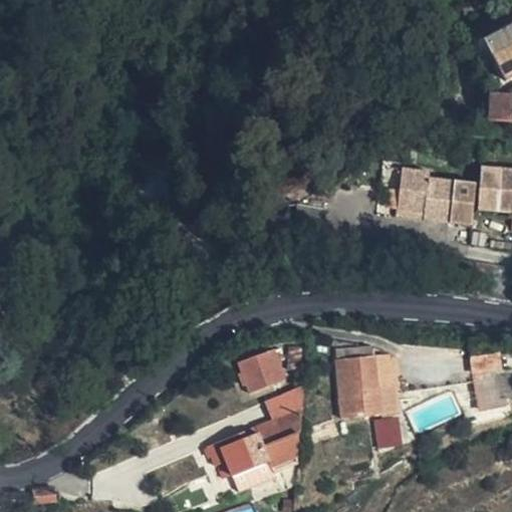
[(504,79),(511,74),(511,24),(483,39),(504,79)]
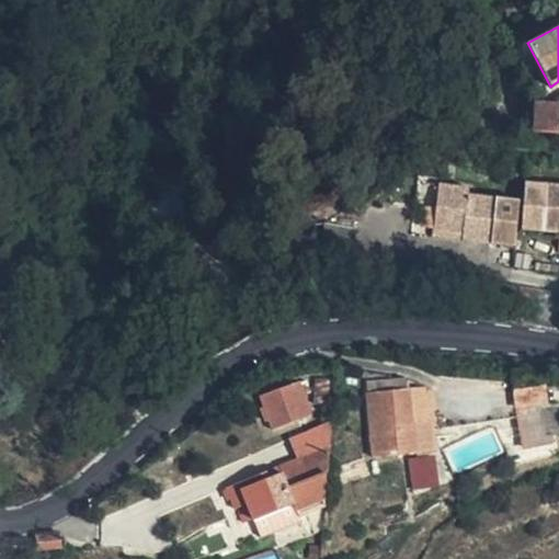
[(532,128),(558,129),(558,123),(558,99),(532,99),(532,128)]
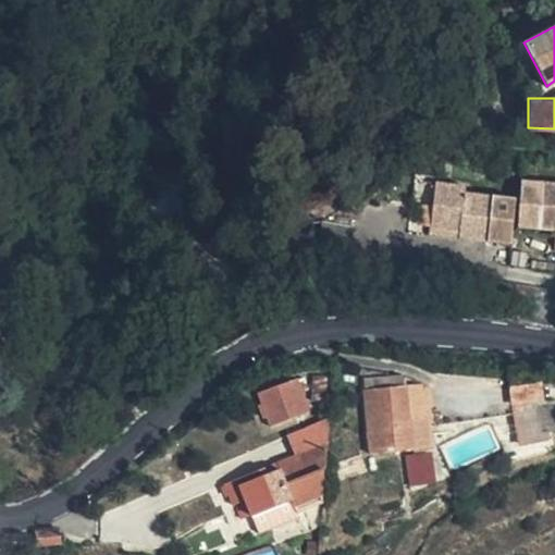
[(518,226),(554,229),(554,183),(521,182),(518,226)]
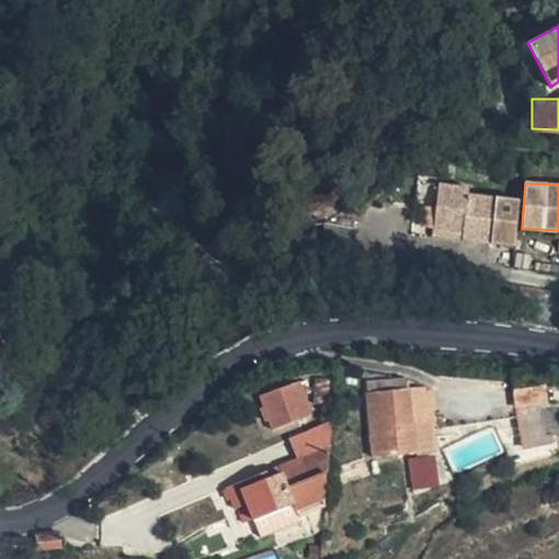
[(488,240),(493,196),(466,192),(467,187),(438,184),(433,228),(460,231),(460,237),(488,240)]
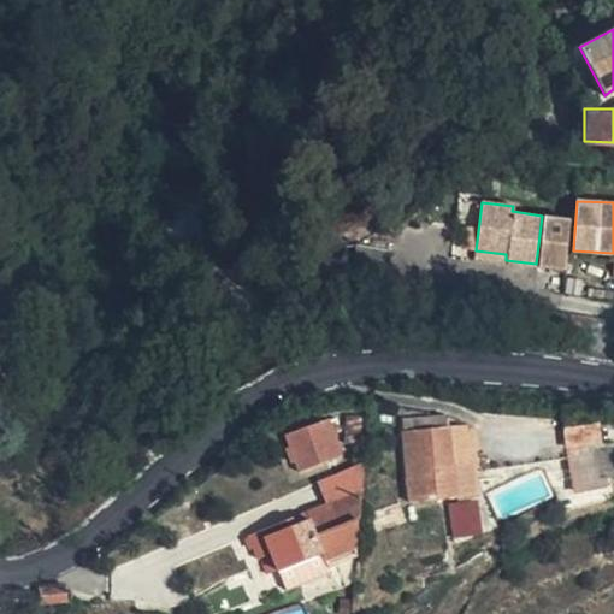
[(401,419),(402,432),(449,426),(448,413),(401,419)]
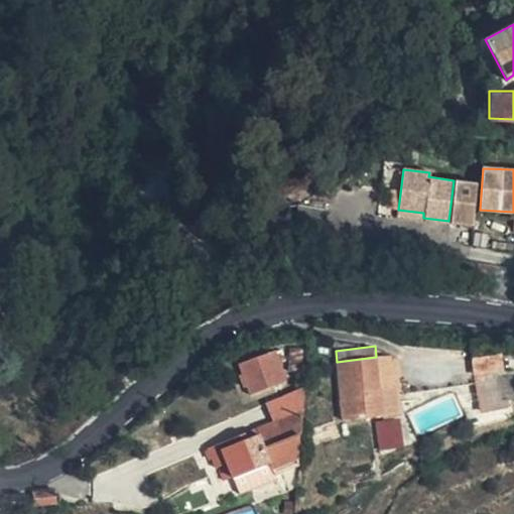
[(300,371),(301,347),(289,347),(287,371),(300,371)]
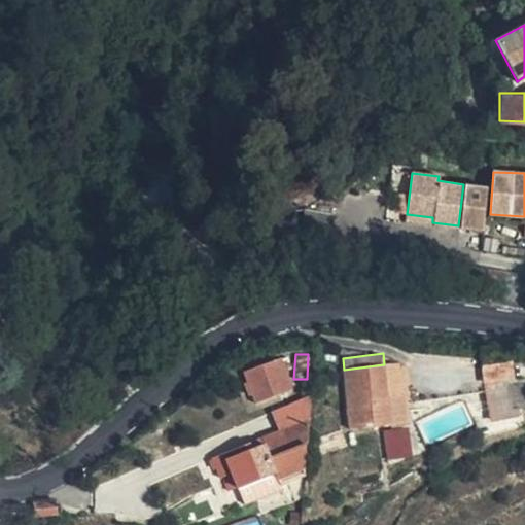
[(274,375),(270,362),(261,364),(260,362),(250,365),(259,398),(277,393),(277,389),(276,382),(278,382),(279,384),(285,381),(283,373),(274,375)]
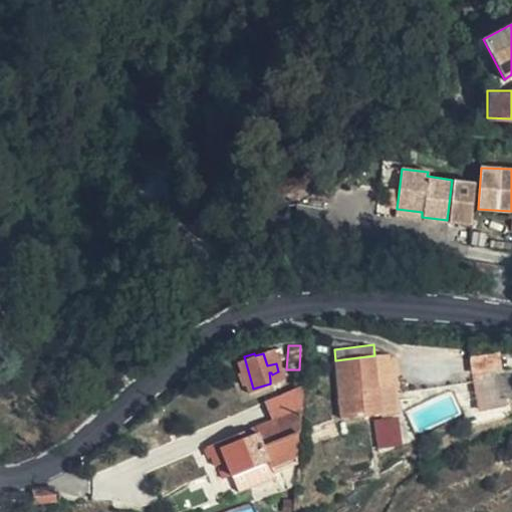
[(378,385),(391,384),(388,354),(374,355),(378,385)]
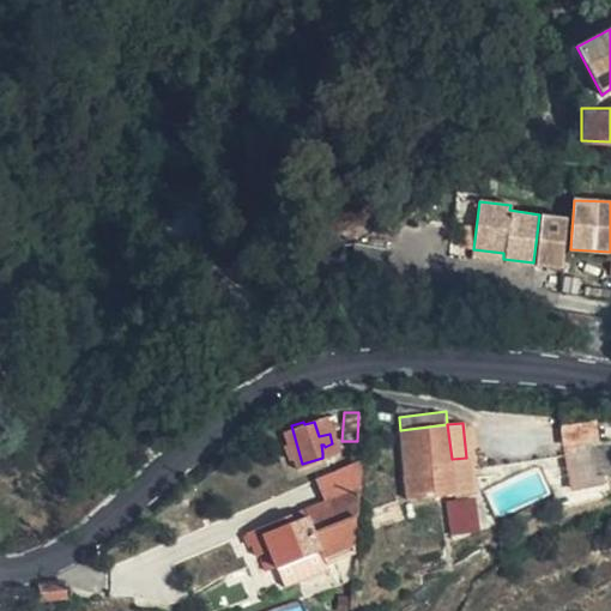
[(447,424),(400,430),(406,476),(404,477),(406,497),(473,489),(470,457),(466,458),(452,459),(447,424)]
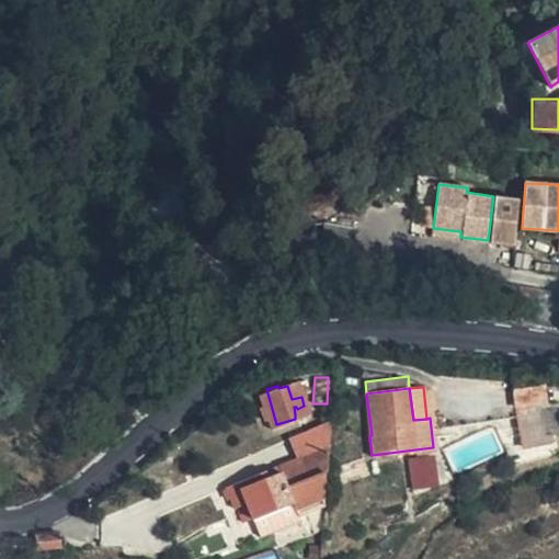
[(545,441),(537,405),(515,409),(523,445),(545,441)]
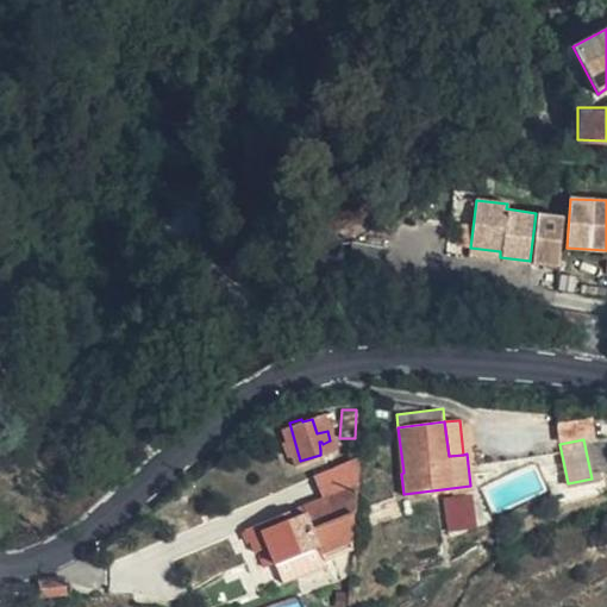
[(357,509),(358,455),(314,474),(321,495),(277,514),(281,521),(306,512),(312,527),(351,511),(357,509)]
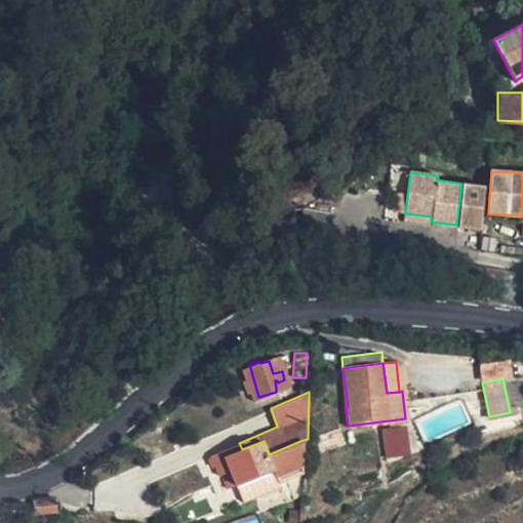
[(408,454),(406,423),(379,425),(381,455),(408,454)]
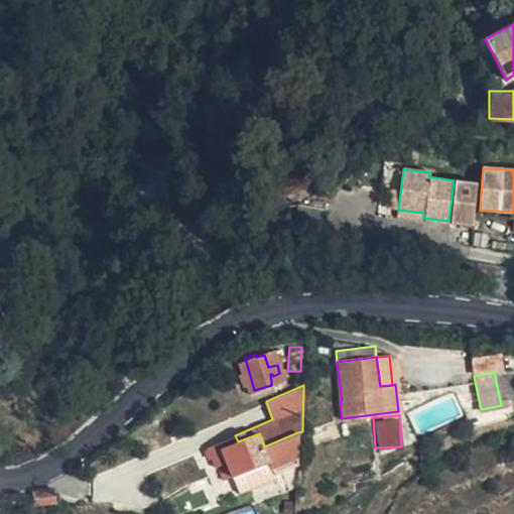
[(238,441),(235,435),(208,447),(215,467),(226,462),(228,466),(219,471),(222,479),(230,475),(232,477),(269,462),(271,468),(297,459),(297,432),(264,446),(259,433),(238,441)]
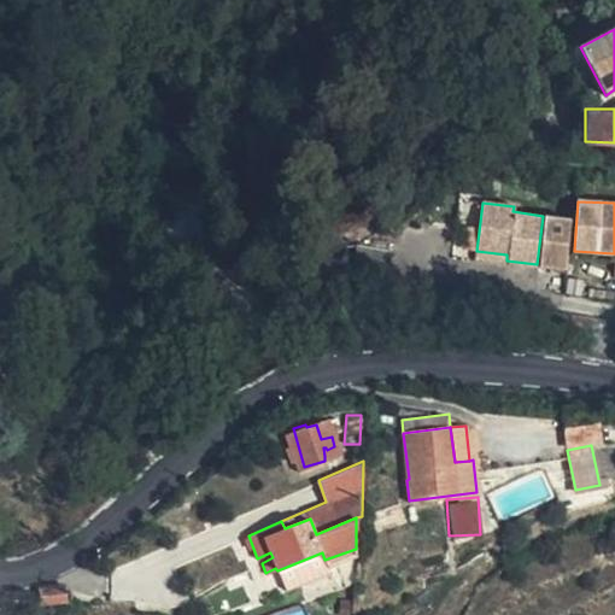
[(60,585),(37,586),(39,602),(63,599),(60,585)]
